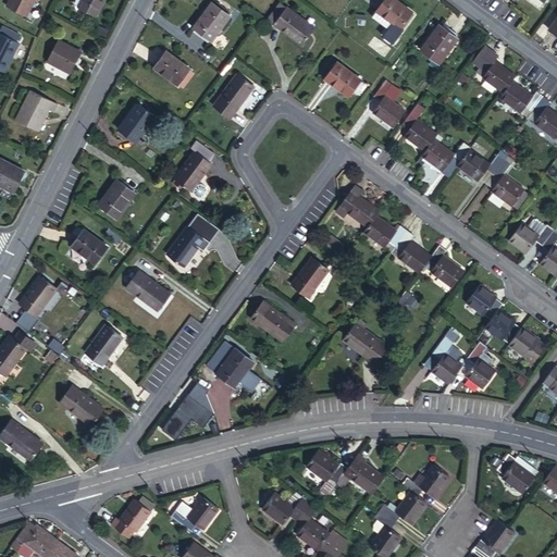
[(12,0),(7,12),(26,23),(38,0),(12,0)]
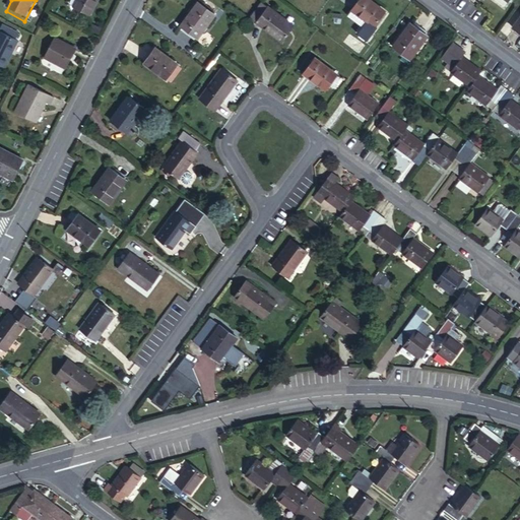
[(72,0),(69,6),(90,17),(99,0),(72,0)]
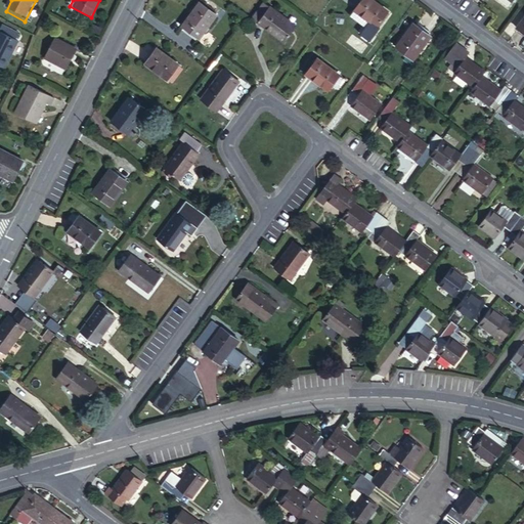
[(357,0),(354,0),(346,13),(360,25),(367,30),(368,29),(379,15),(357,0)]
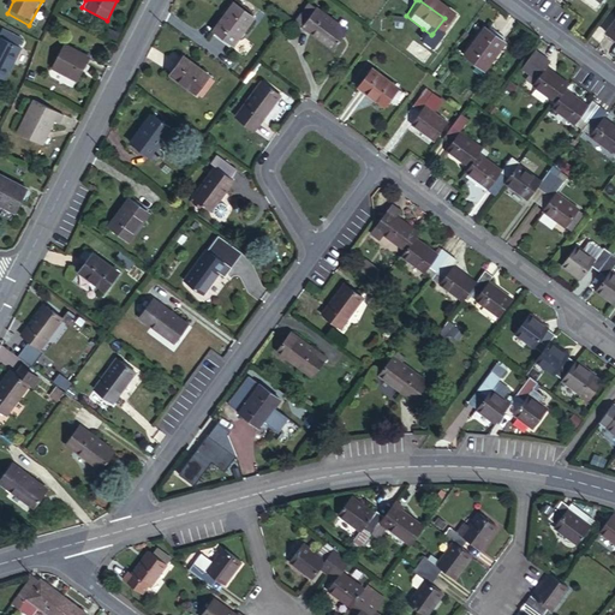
[(232,43),(238,35),(251,17),(254,15),(236,1),(214,29),(232,43)]
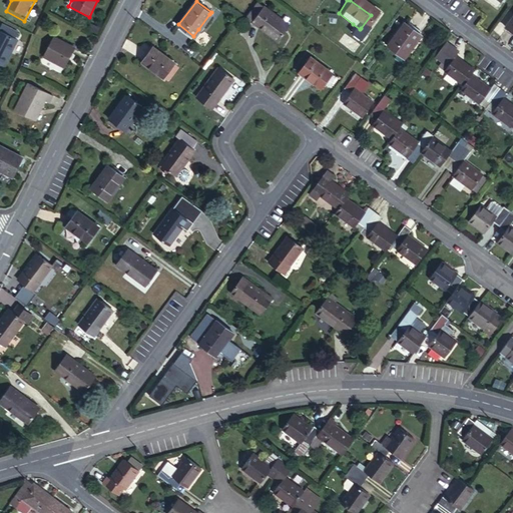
[(258,2),(254,7),(260,11),(264,6),(258,2)]
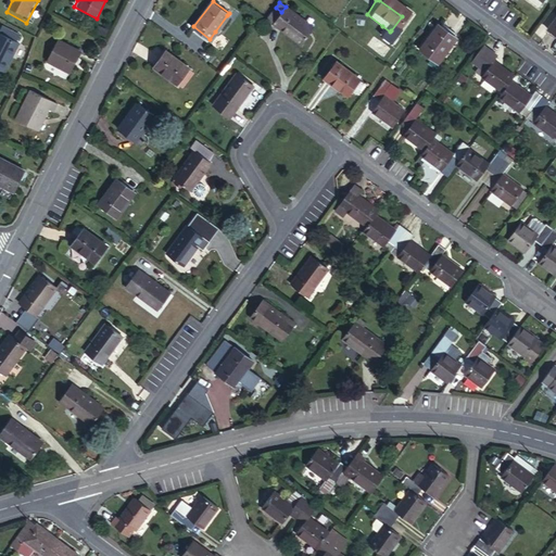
[(281,12),(276,8),(267,20),(301,45),(314,28),(286,7),(281,12)]
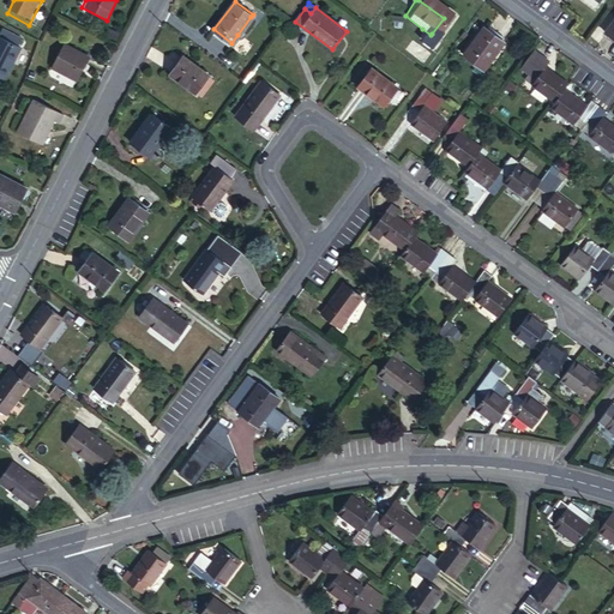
[(422,29),(405,16),(401,22),(419,35),(422,29)]
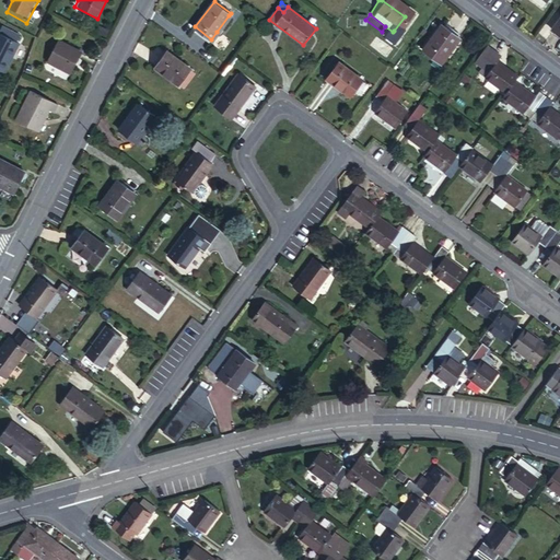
[(229,15),(217,32),(220,33),(232,18),(229,15)]
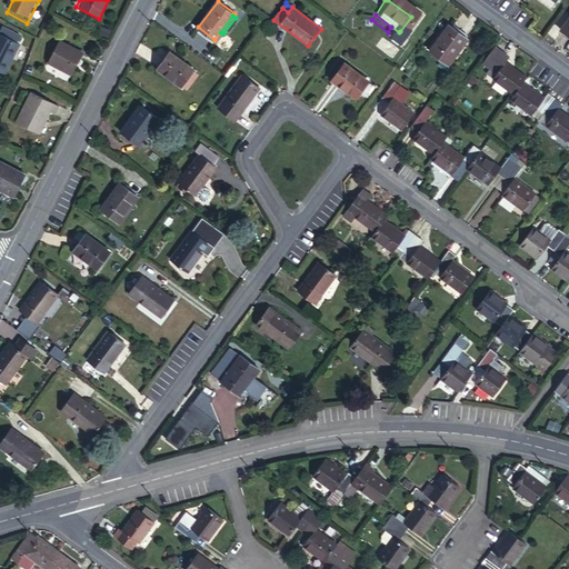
[(453,26),(436,50),(451,61),(469,37),(453,26)]
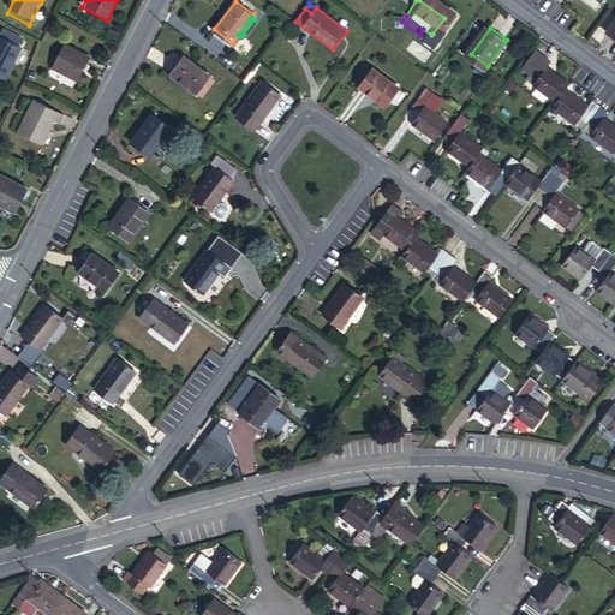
[(431,35),(423,29),(419,35),(412,45),(423,52),(435,36),(433,34),(431,35)]
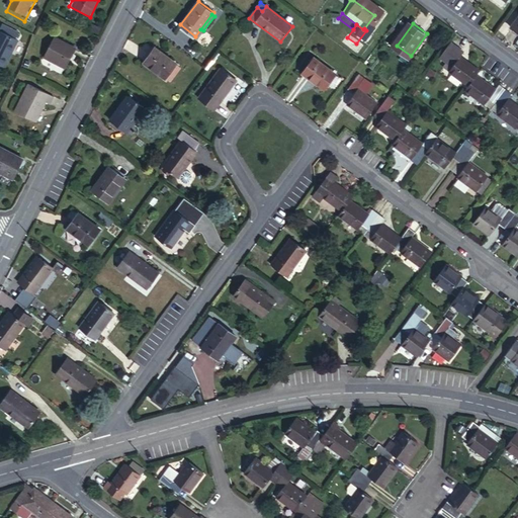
[(0,30),(0,38),(12,45),(15,38),(0,30)]
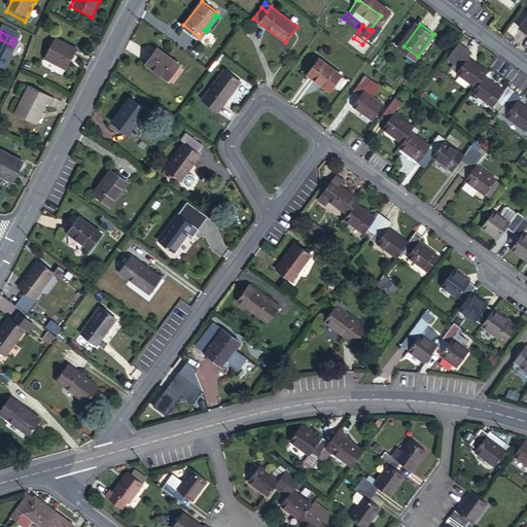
[(12,45),(0,39),(0,73),(1,74),(15,47),(12,45)]
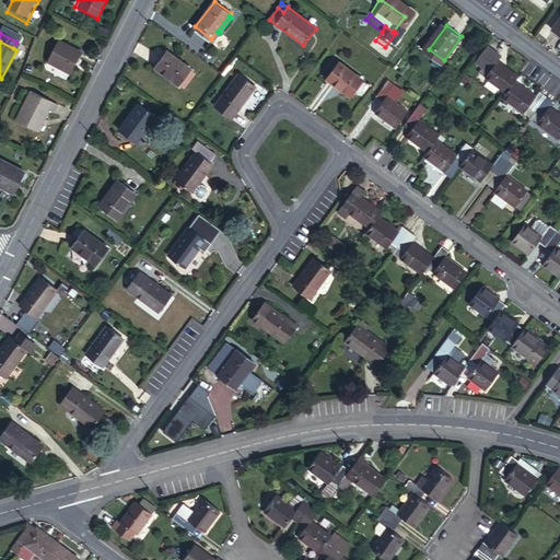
[(54,44),(43,66),(70,79),(81,58),(54,44)]
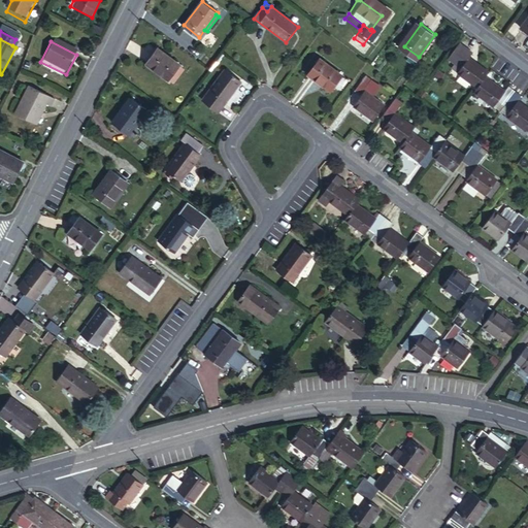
[(454,62),(465,47),(459,42),(448,58),(454,62)]
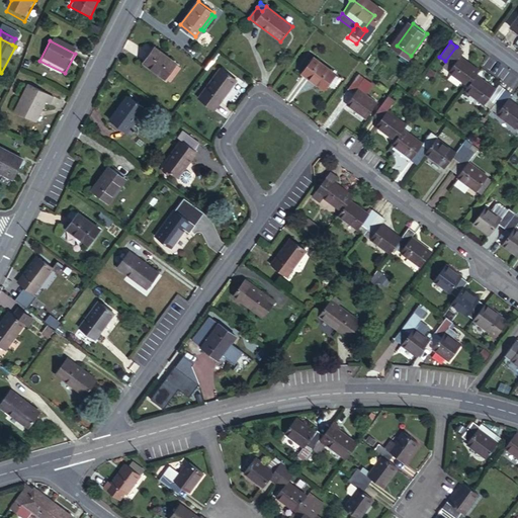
[(154,47),(144,61),(154,68),(170,80),(180,66),(154,47)]
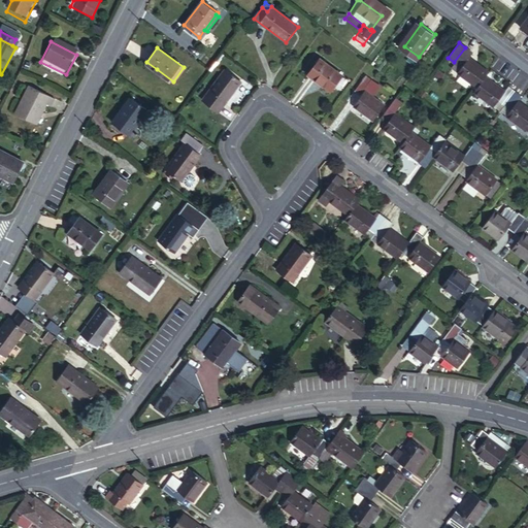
[(484,75),(487,71),(467,57),(471,52),(465,47),(454,62),(460,67),(456,72),(475,87),(484,75)]
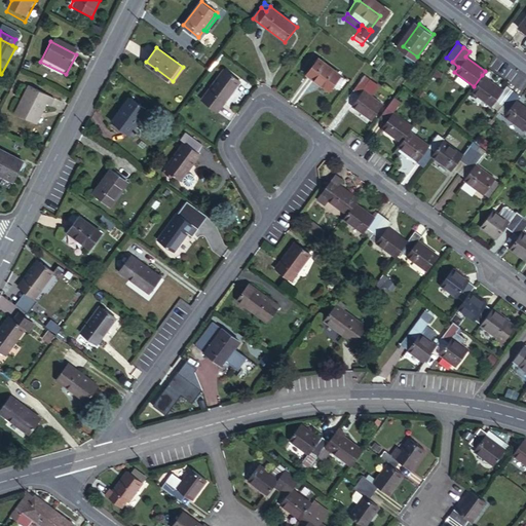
[(313,58),(301,74),(324,90),(327,85),(332,89),(340,77),(313,58)]
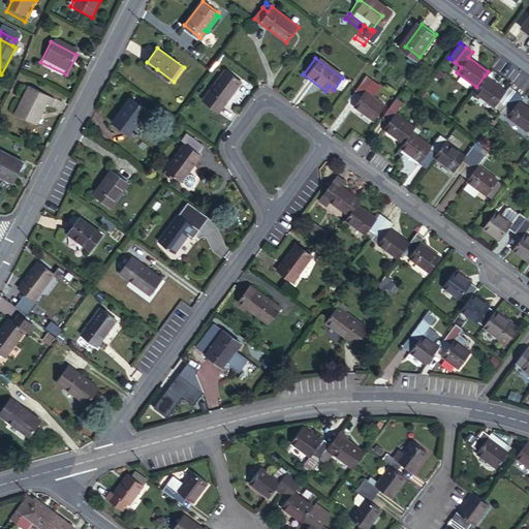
[(157,69),(147,62),(145,65),(154,72),(157,69)]
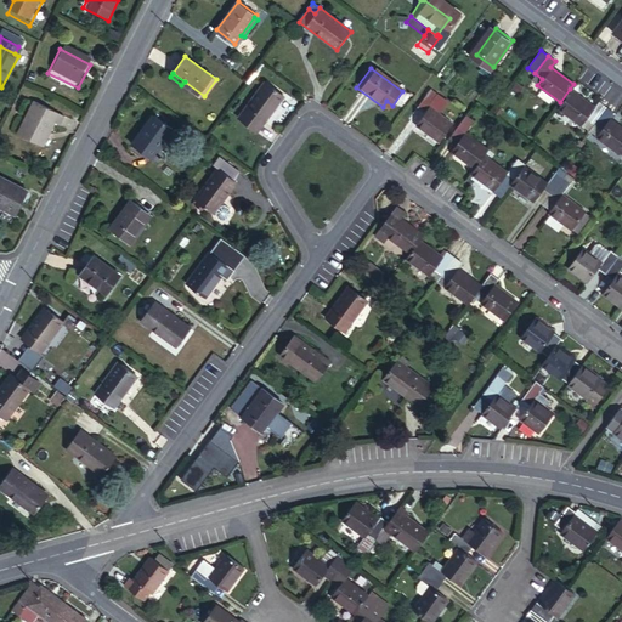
[(267,82),(241,117),(259,130),(286,95),(267,82)]
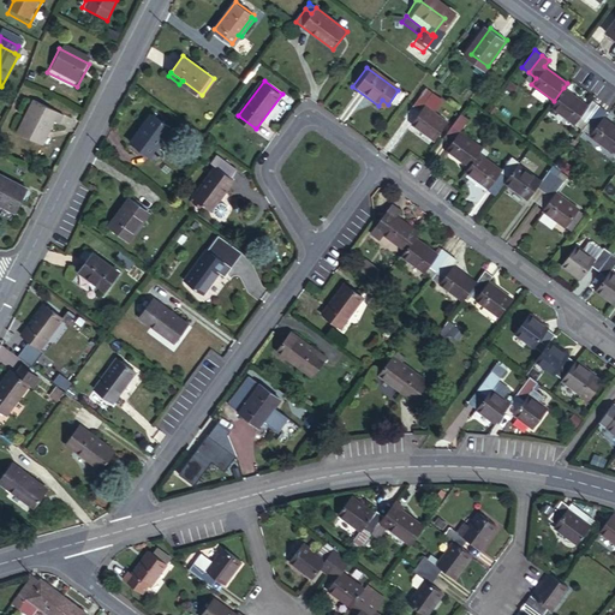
[(425,87),(404,117),(434,139),(447,123),(433,112),(441,100),(425,87)]
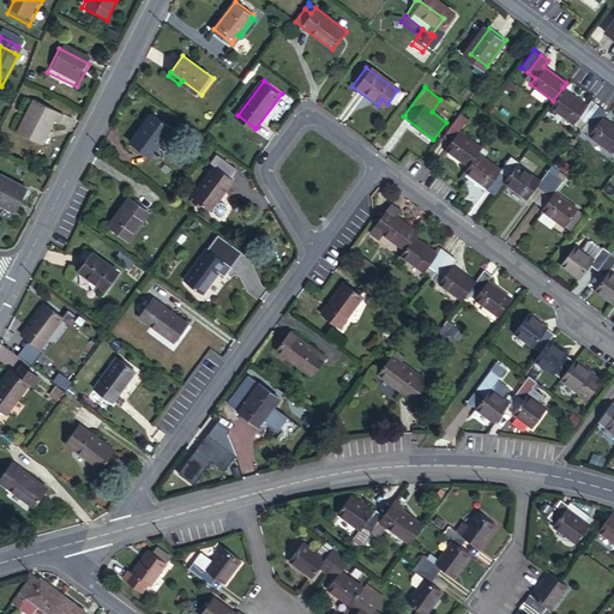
[(578,118),(584,122),(597,104),(591,100),(587,106),(563,88),(553,101),(549,104),(575,122),(578,118)]
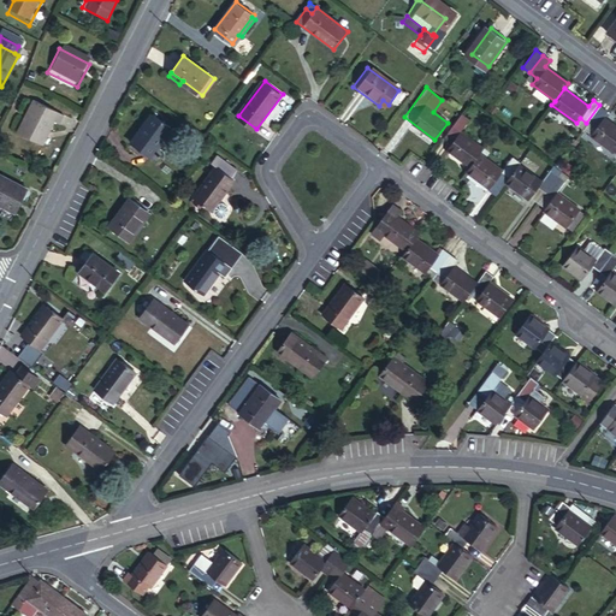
[(599,105),(586,123),(593,129),(590,134),(612,150),(615,146),(615,125),(603,116),(606,111),(599,105)]
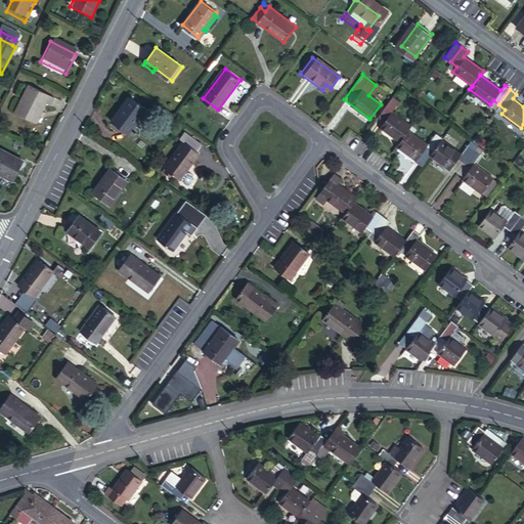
[(133,93),(130,97),(136,102),(139,98),(133,93)]
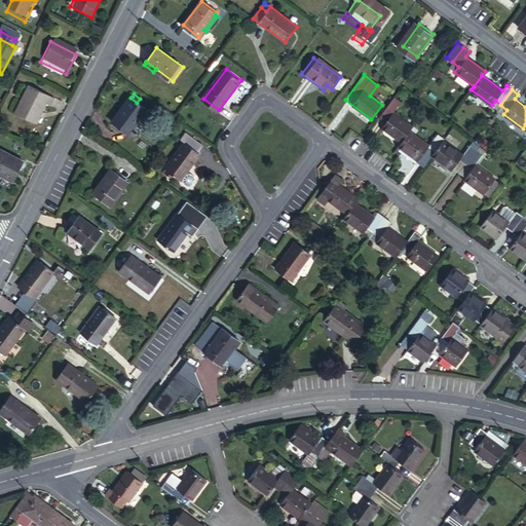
[(402,101),(395,96),(381,112),(388,117),(381,127),(401,142),(410,129),(413,125),(393,111),(402,101)]
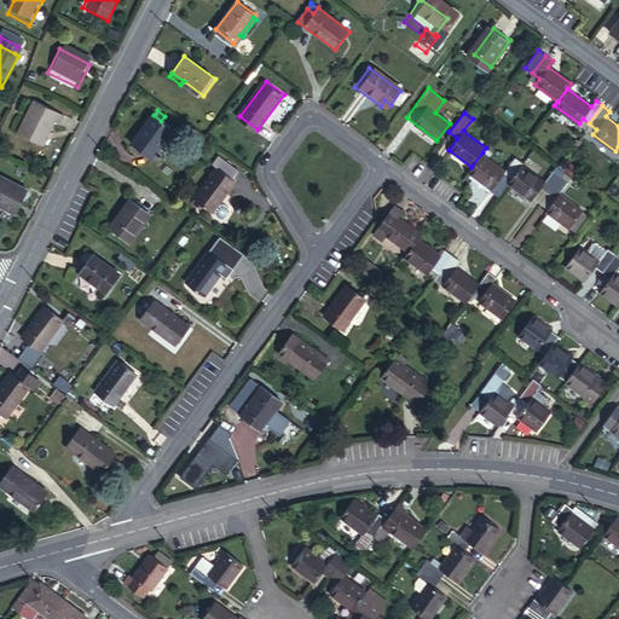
[(161,121),(154,115),(132,143),(151,156),(152,155),(157,157),(162,151),(160,150),(157,148),(171,129),(172,127),(161,121)]
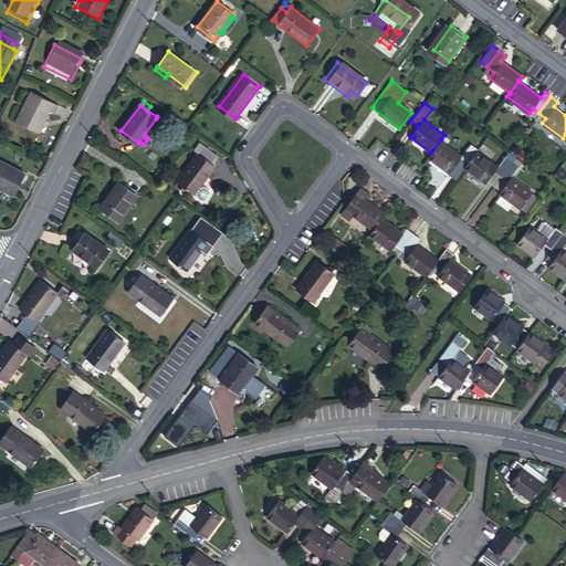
[(37,140),(41,130),(40,129),(45,117),(25,107),(13,129),(37,140)]
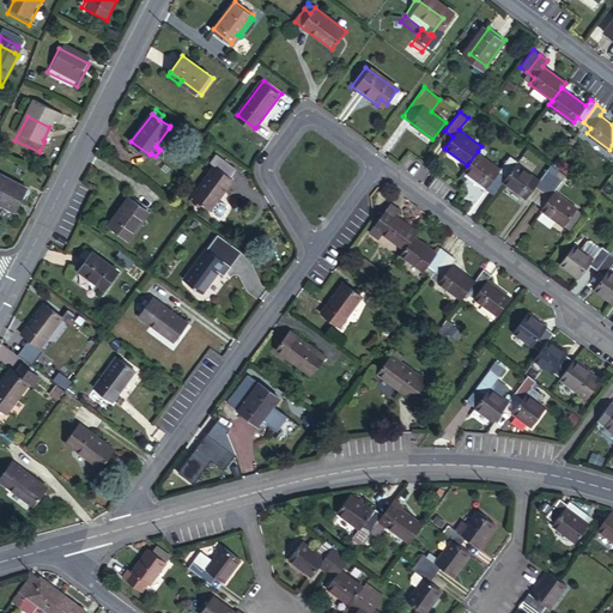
[(156,146),(158,149),(171,131),(169,128),(156,146)]
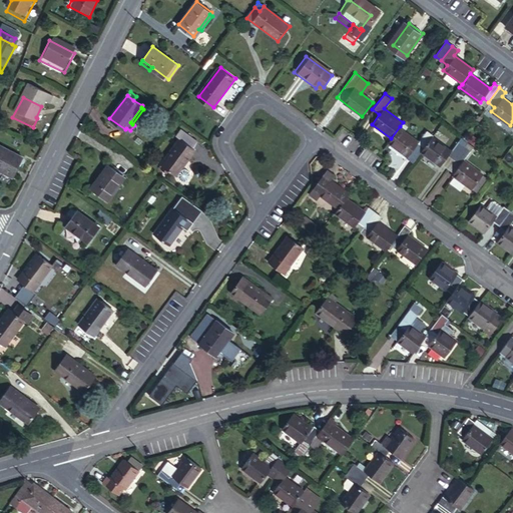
[(420,150),(431,135),(432,134),(427,130),(419,141),(400,126),(391,138),(388,142),(408,157),(411,153),(415,147),(420,150)]
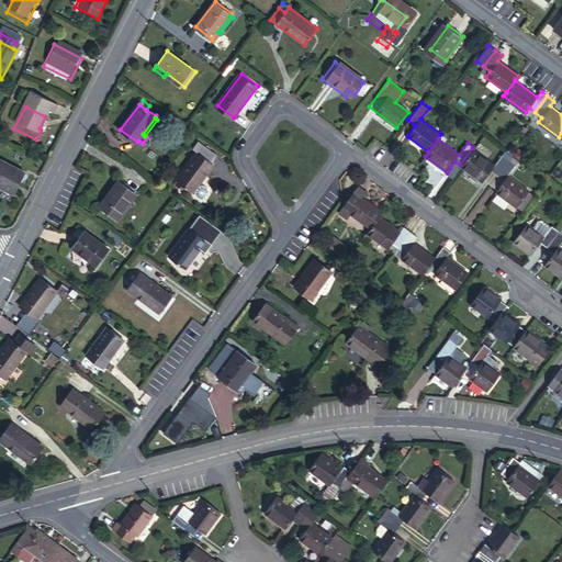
[(175,178),(178,180),(182,183),(191,191),(213,163),(210,160),(214,153),(197,139),(191,146),(195,149),(175,178)]
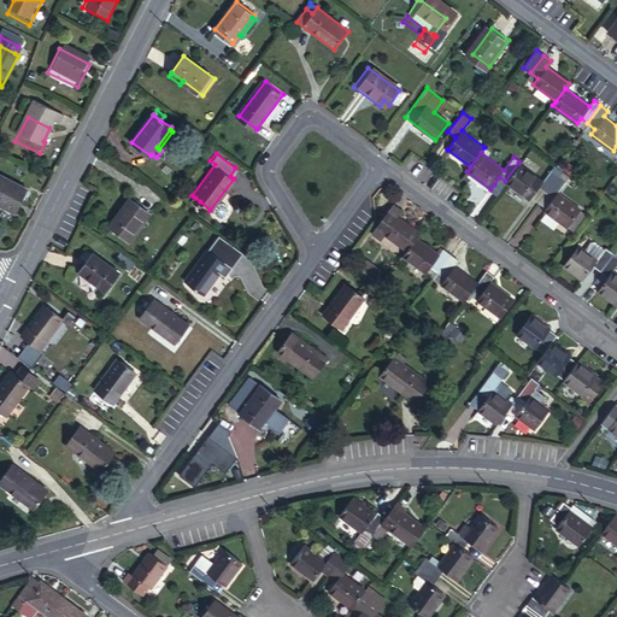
[(545,193),(559,174),(551,169),(541,181),(518,163),(505,181),(505,182),(527,199),(529,197),(536,187),(545,193)]
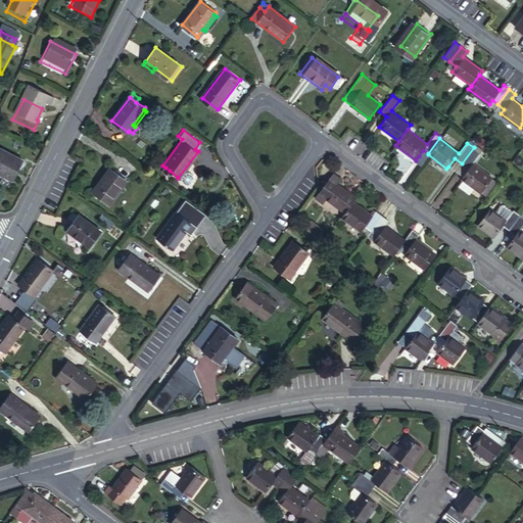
[(481,153),(474,147),(462,163),(468,169),(462,176),(460,179),(480,193),(491,178),(473,163),(481,153)]
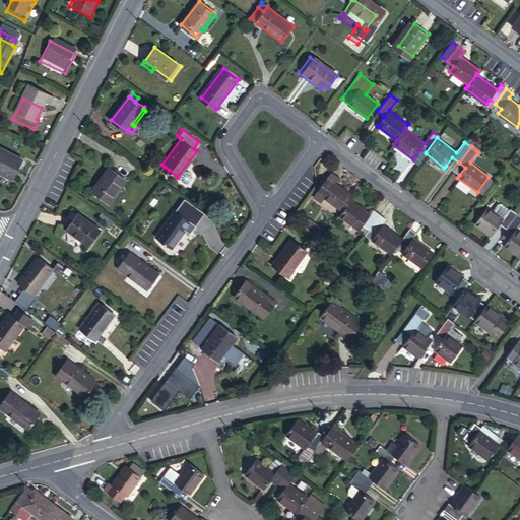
[(416,155),(421,159),(426,153),(426,152),(420,149),(416,155)]
